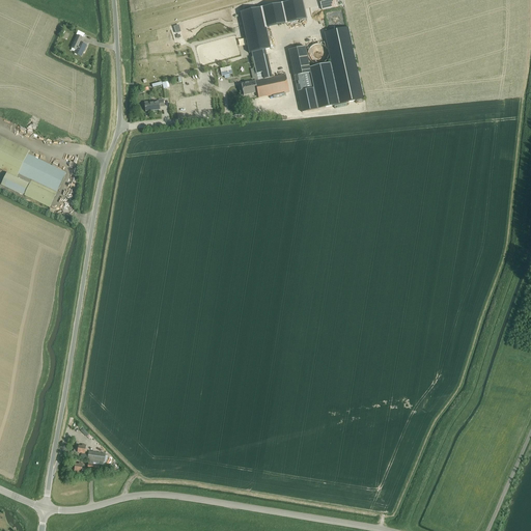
[(261,8),(241,14),(249,54),(271,49),(261,8)]
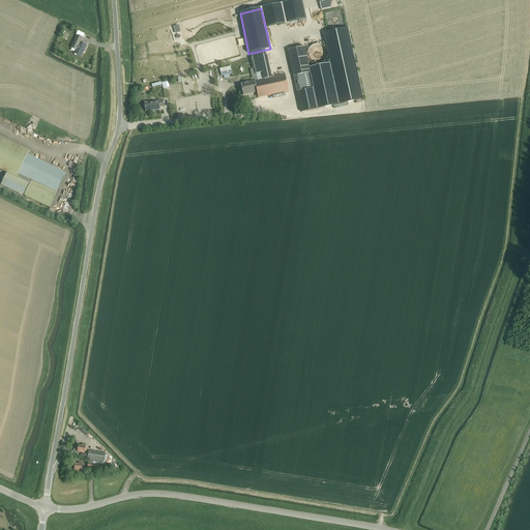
[(304,47),(288,51),(301,113),(363,99),(355,58),(348,28),(324,33),(330,64),(310,68),(304,47)]
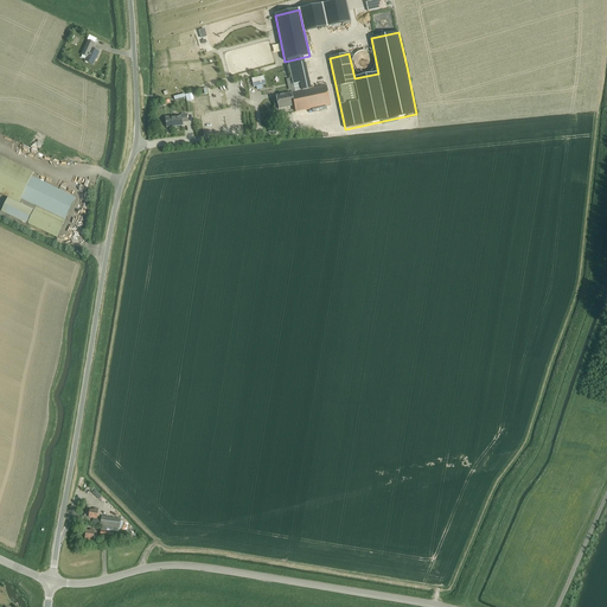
[(94,65),(100,52),(93,49),(95,44),(89,42),(82,56),(87,58),(85,62),(94,65)]
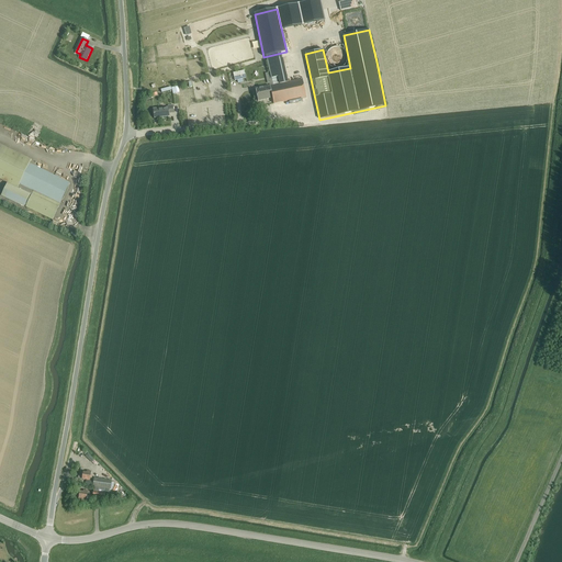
[(269,83),(270,87),(256,90),(258,102),(272,99),(273,104),(306,97),(302,80),(289,82),(283,58),(268,62),(270,72),(266,74),(268,83),(269,83)]
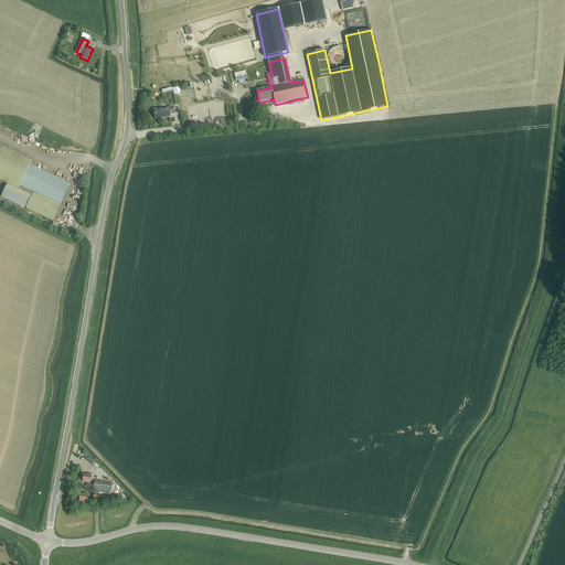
[(246,72),(235,74),(236,81),(247,78),(246,72)]
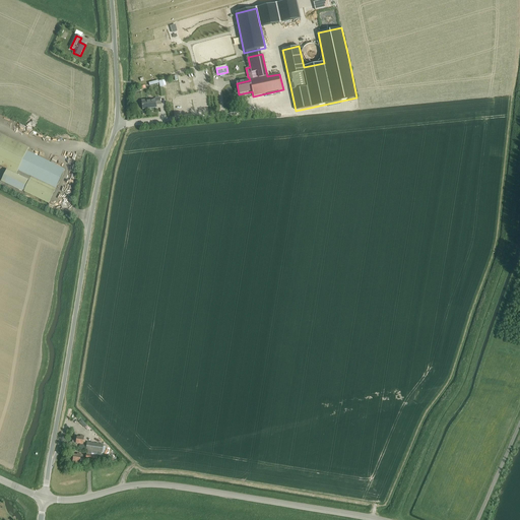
[(142,102),(142,110),(156,108),(156,106),(160,105),(159,98),(155,99),(155,100),(142,102)]
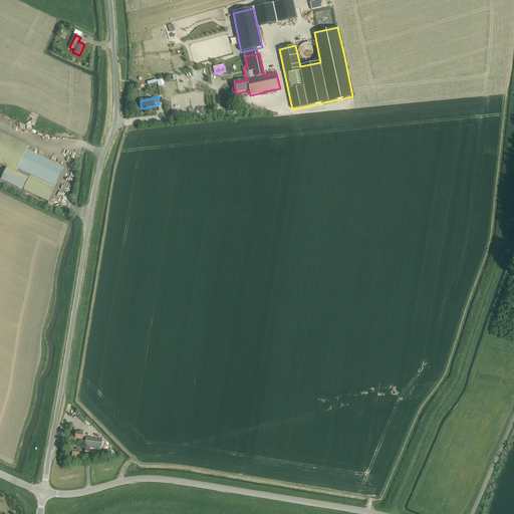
[(23,190),(48,202),(54,190),(52,189),(54,186),(55,187),(64,169),(27,151),(28,147),(0,133),(0,164),(8,169),(7,170),(2,180),(22,189),(22,188),(24,189),(23,190)]
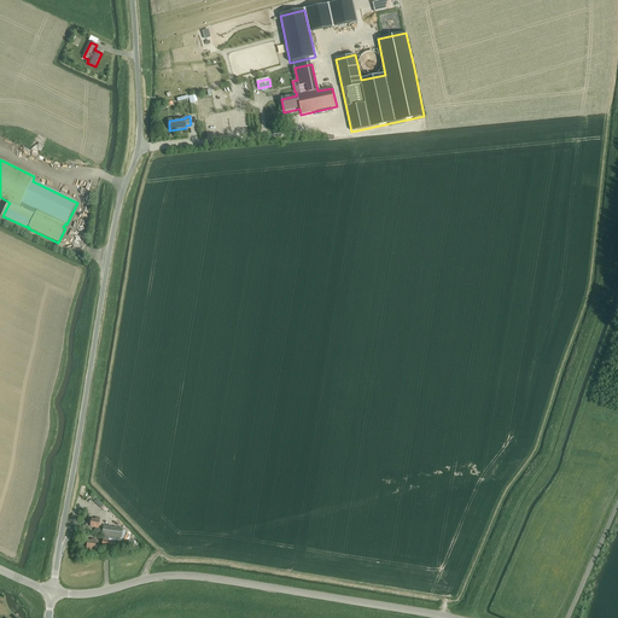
[(99,529),(100,519),(95,519),(95,520),(92,520),(91,528),(99,529)]
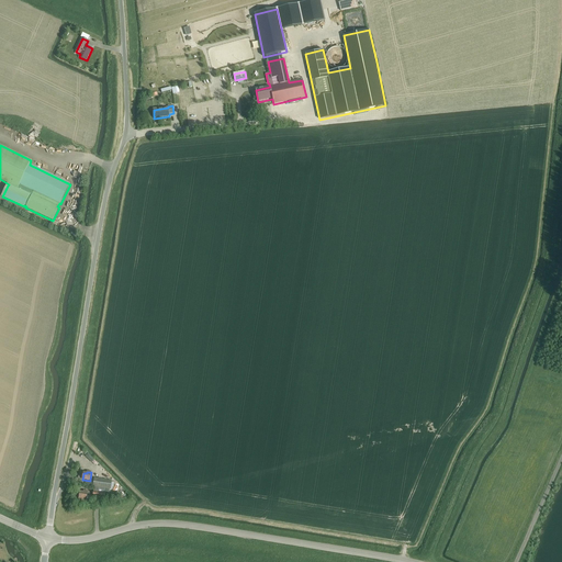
[(94,479),(93,486),(110,490),(111,481),(94,479)]
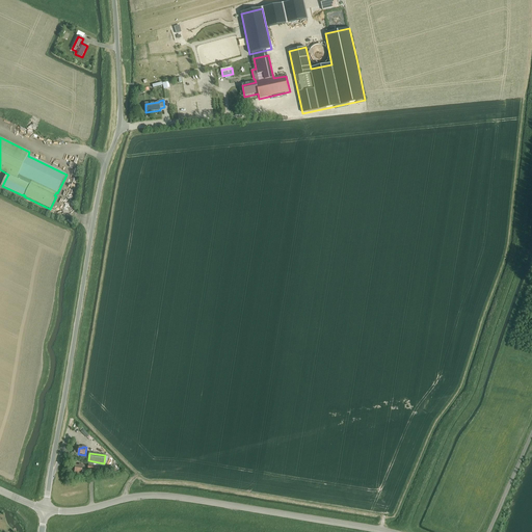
[(76,466),(75,473),(75,476),(78,476),(79,473),(82,474),(83,469),(85,469),(85,466),(79,464),(79,467),(76,466)]
